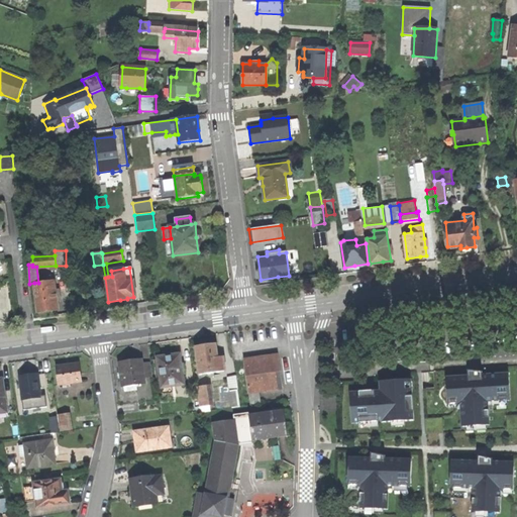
[(38,283),(34,283),(37,312),(49,311),(58,310),(54,281),(38,283)]
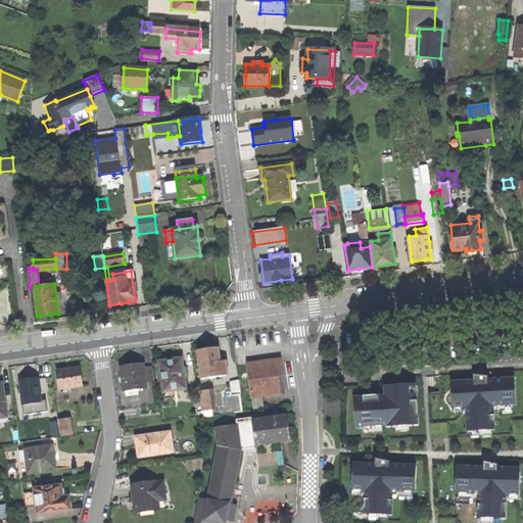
[(202,379),(228,376),(227,365),(221,366),(219,348),(205,350),(199,351),(202,379)]
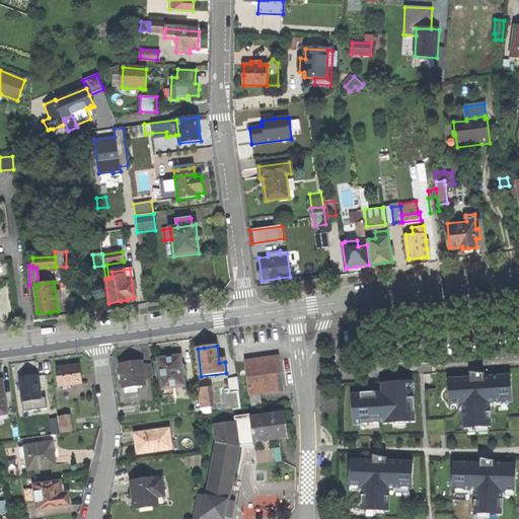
[(382,355),(368,356),(369,367),(382,367),(382,355)]
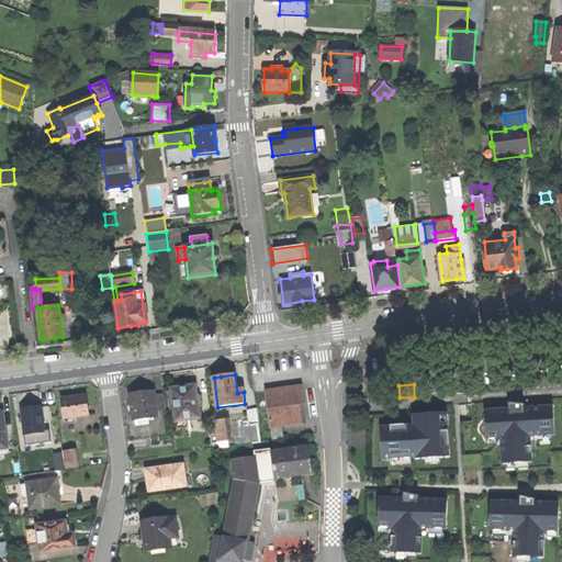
[(181,388),(172,389),(176,422),(201,418),(195,385),(181,388)]
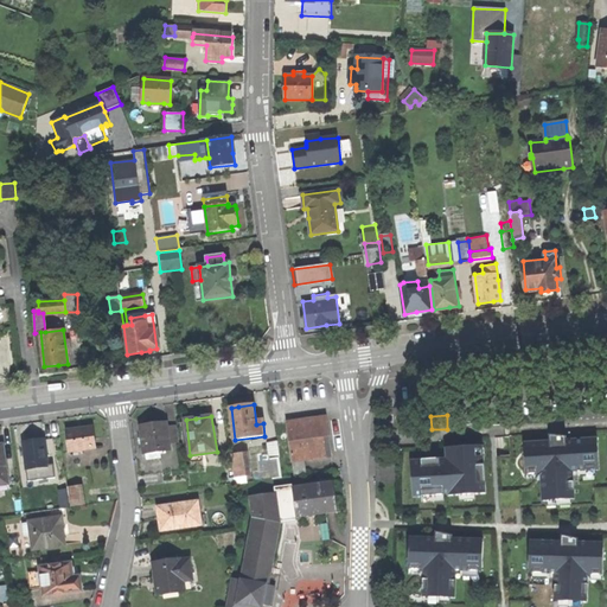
[(287,423),(292,461),(294,461),(305,460),(332,457),(326,417),(287,423)]
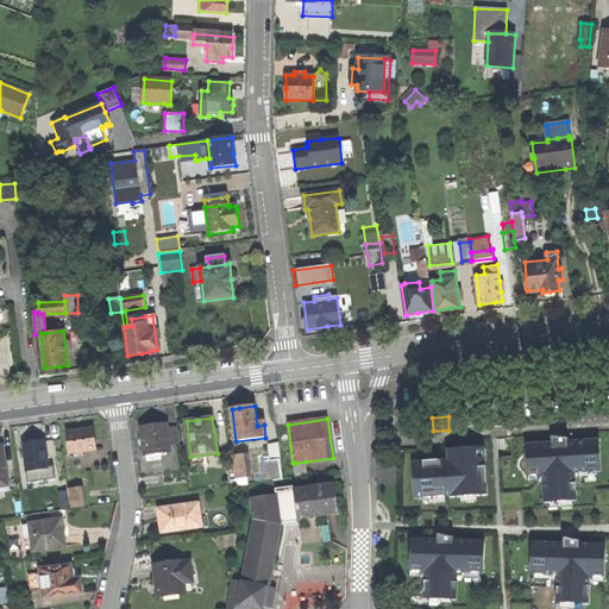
[(156,426),(142,428),(145,457),(150,456),(151,462),(162,460),(162,454),(171,452),(171,446),(177,445),(175,427),(169,428),(168,424),(156,426)]
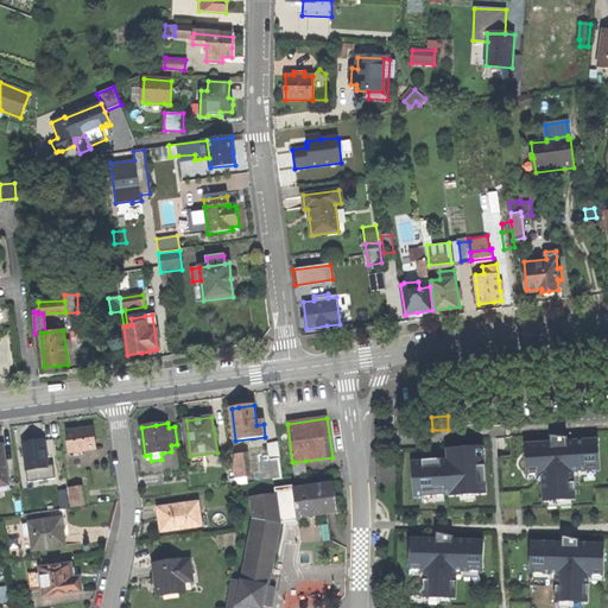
[(70,453),(97,449),(94,428),(81,430),(67,431),(70,453)]
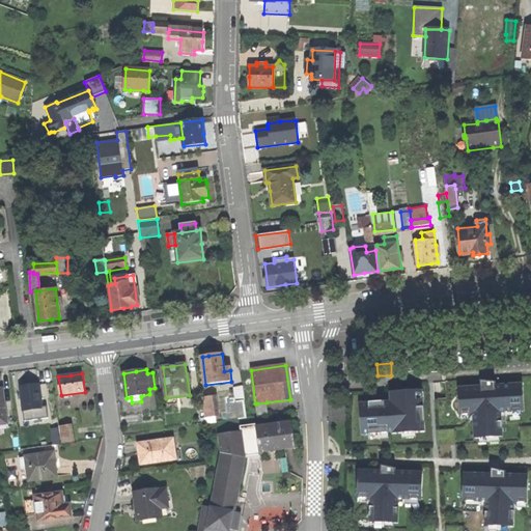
[(480,386),(458,388),(460,415),(474,414),(473,416),(470,419),(474,422),(475,438),(502,437),(501,413),(505,412),(521,411),(524,411),(522,384),(495,386),(496,383),(486,381),(486,383),(483,383),(480,383),(480,386)]
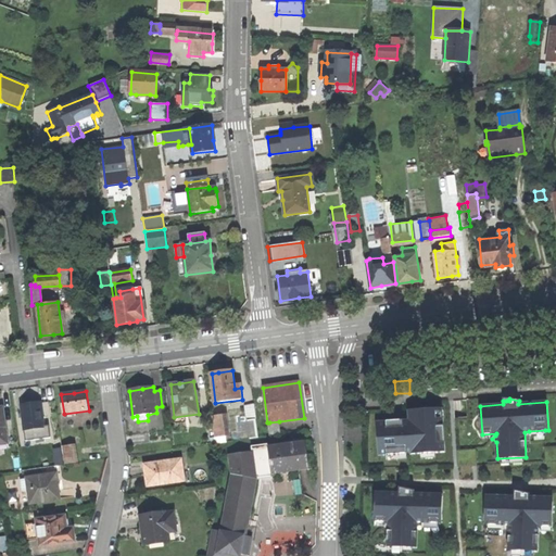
[(22,405),(27,441),(51,438),(50,427),(45,427),(41,403),(32,404),(22,405)]
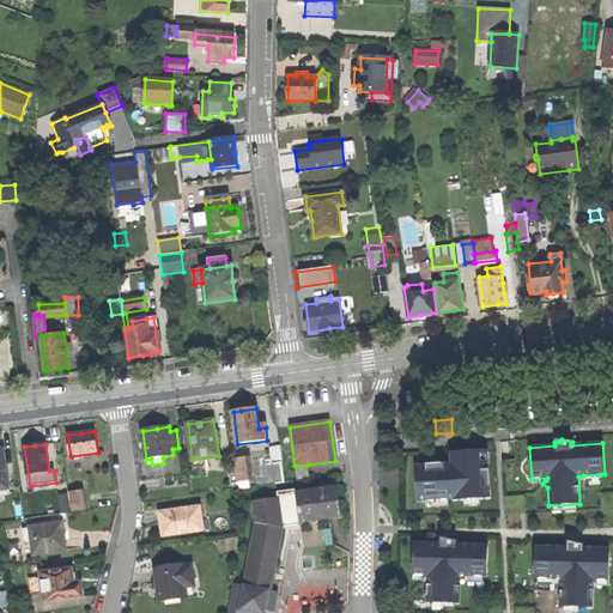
[(280,445),(271,447),(273,463),(281,462),(280,445)]
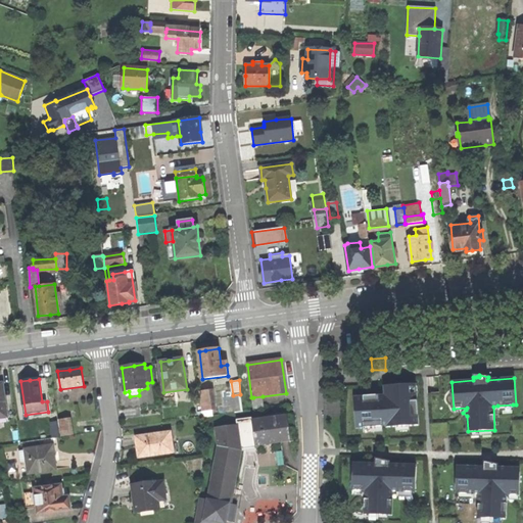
[(0,383),(0,421),(11,420),(9,409),(6,409),(3,383),(0,383)]
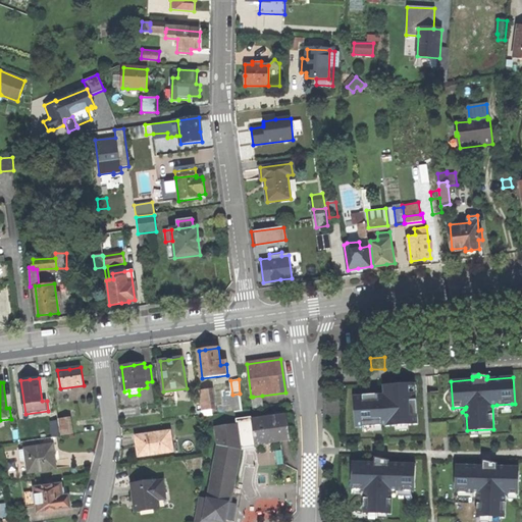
[(355,397),(356,427),(363,426),(381,425),(385,425),(385,426),(395,426),(408,425),(417,424),(415,394),(412,394),(412,385),(406,385),(406,384),(392,385),(392,386),(383,387),(383,395),(374,396),(355,397)]
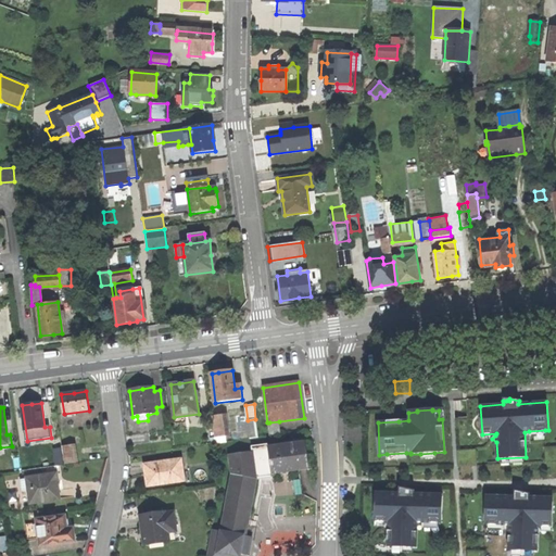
[(223,415),(213,416),(216,438),(226,437),(223,415)]
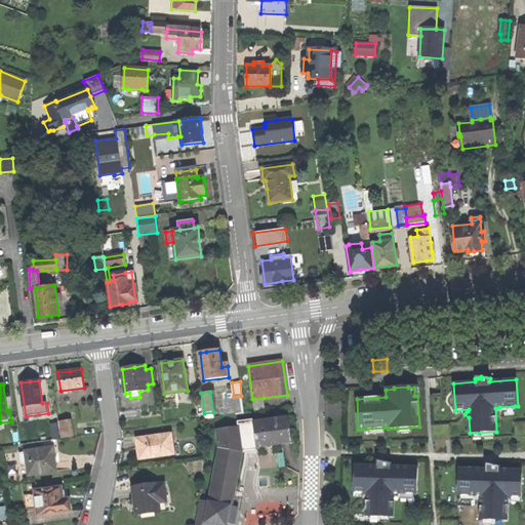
[(244,413),(241,396),(234,397),(236,414),(244,413)]
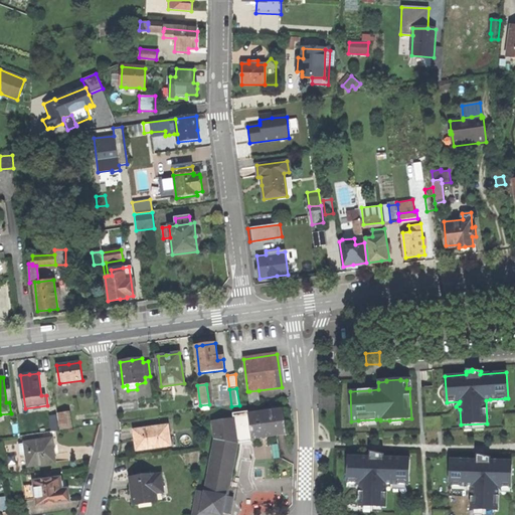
[(260,401),(259,390),(249,391),(250,402),(260,401)]
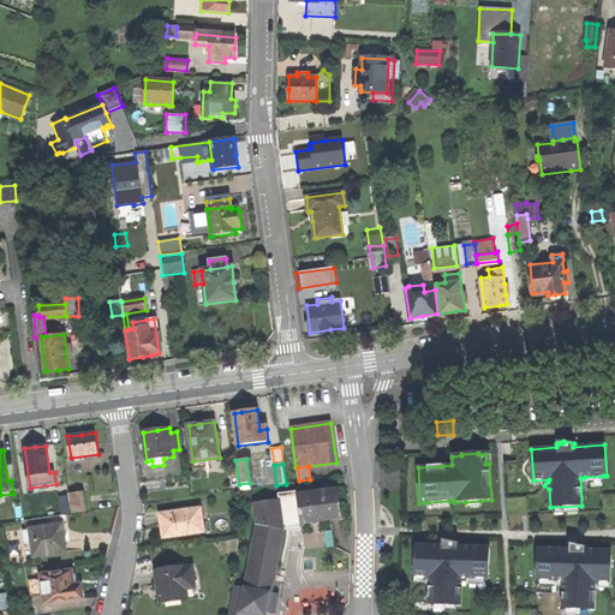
[(69,483),(73,514),(85,513),(81,482),(69,483)]
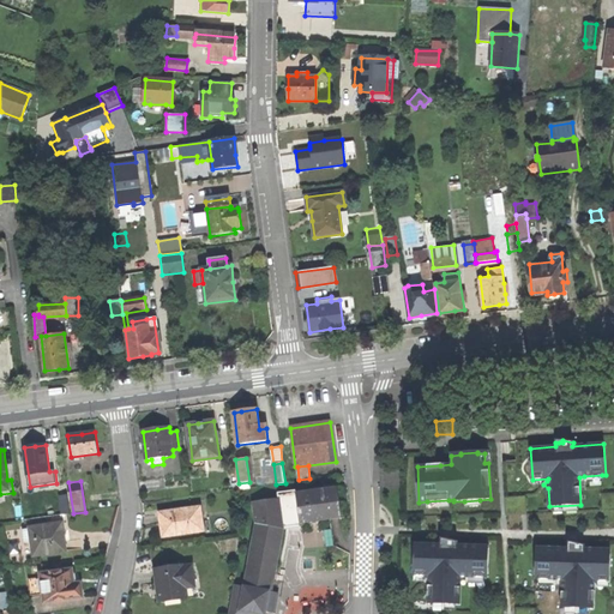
[(266,608),(276,609),(281,589),(274,588),(284,529),(284,525),(342,518),(338,487),(298,493),(300,507),(282,510),(281,499),(253,503),(257,524),(244,588),(235,585),(228,613),(252,613),(253,613),(254,609),(266,612),(266,608)]
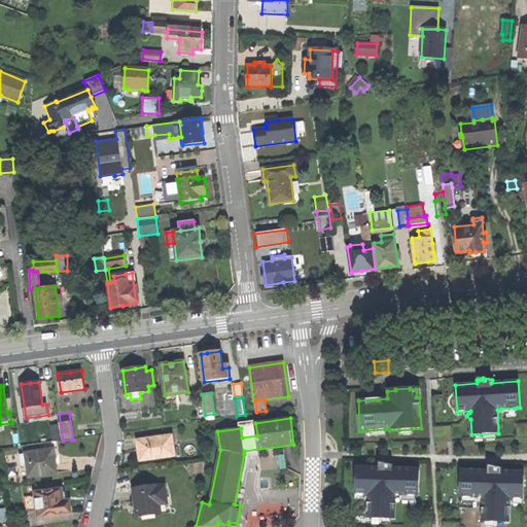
[(526,423),(517,424),(517,437),(526,436),(526,423)]
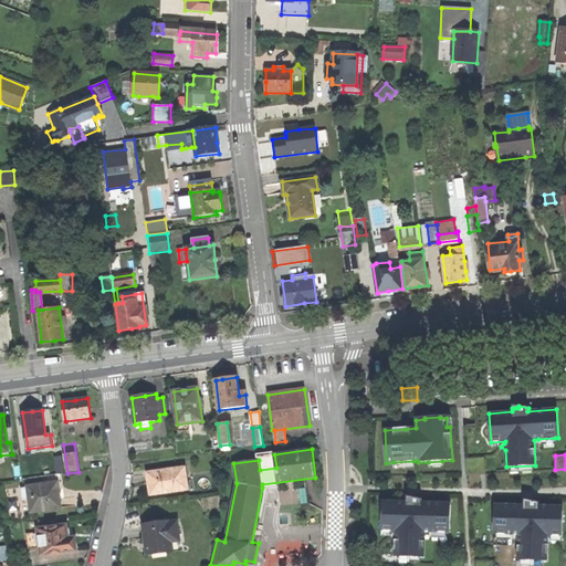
[(63,458),(55,459),(58,474),(65,473),(63,458)]
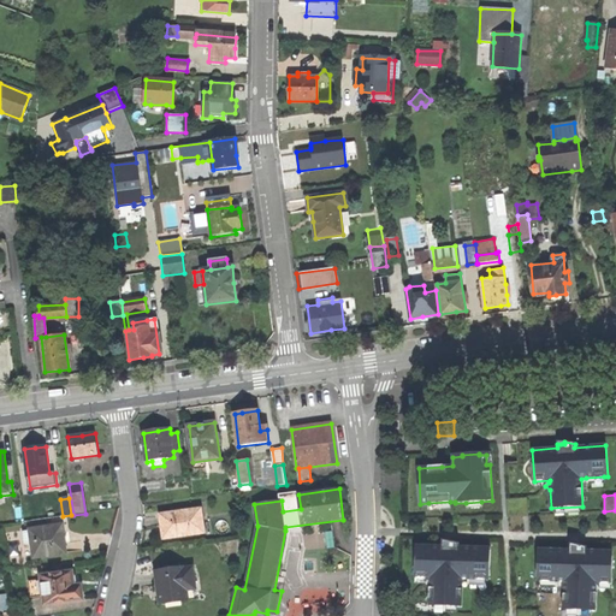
[(163,538),(203,533),(200,509),(179,511),(160,515),(163,538)]
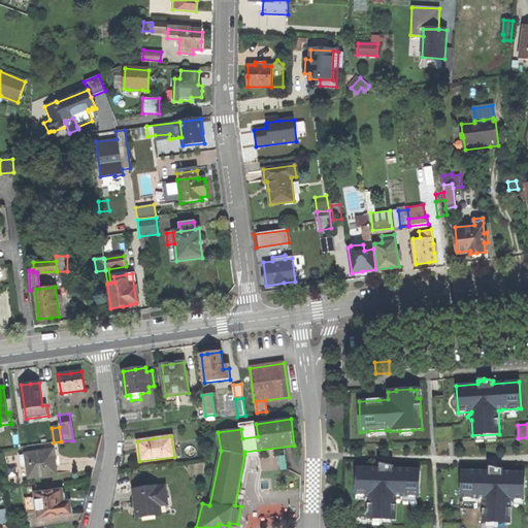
[(29,477),(57,474),(55,462),(54,451),(26,455),(20,456),(21,467),(28,466),(29,477)]
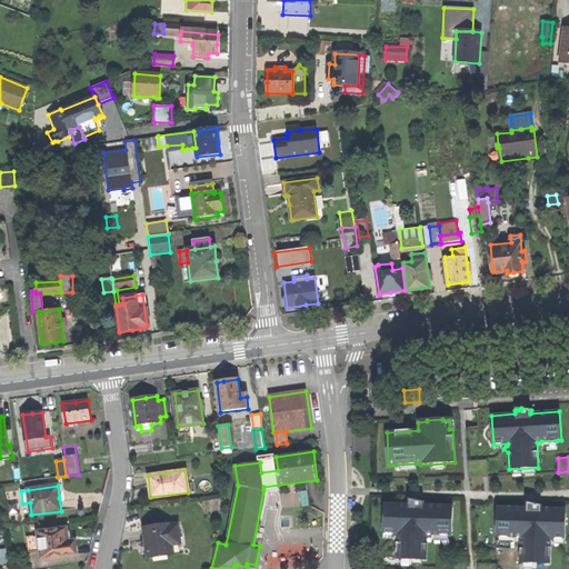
[(408,506),(385,505),(383,533),(397,533),(397,536),(392,539),(397,542),(397,560),(400,560),(422,560),(426,560),(427,535),(451,536),(452,506),(423,505),(423,501),(415,500),(415,501),(412,501),(408,501),(408,506)]
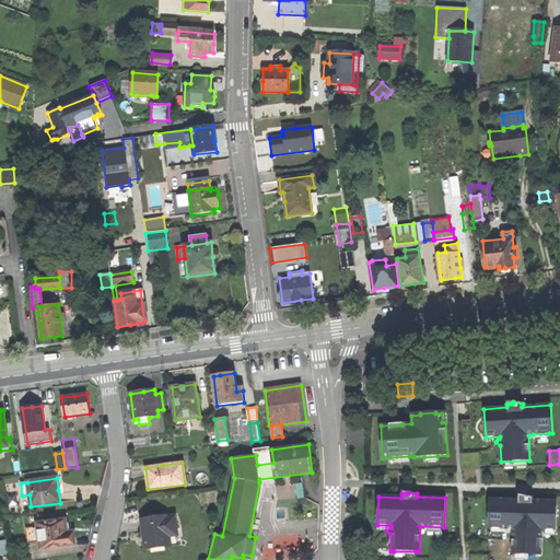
[(518,501),(489,500),(489,528),(513,528),(512,555),(540,555),(541,538),(545,535),(541,532),(541,531),(556,529),(556,501),(533,501),(533,498),(523,496),(523,497),(521,497),(518,497),(518,501)]
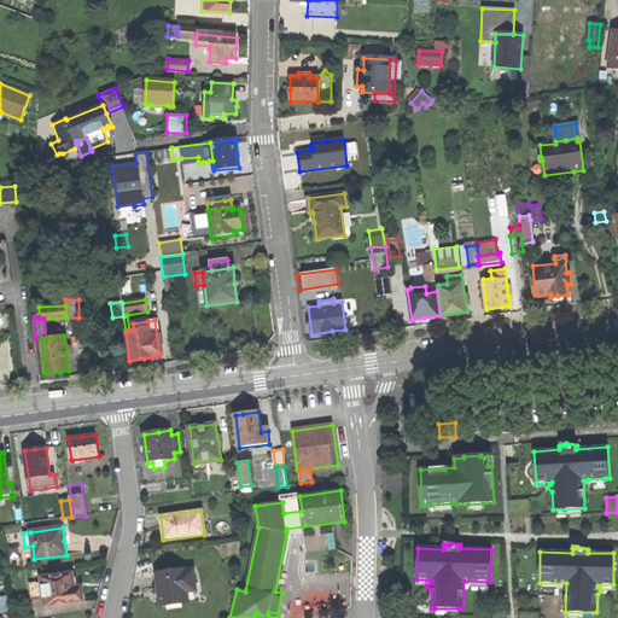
[(185,584),(194,582),(193,570),(184,571),(184,570),(156,573),(158,594),(161,606),(187,602),(186,593),(185,584)]
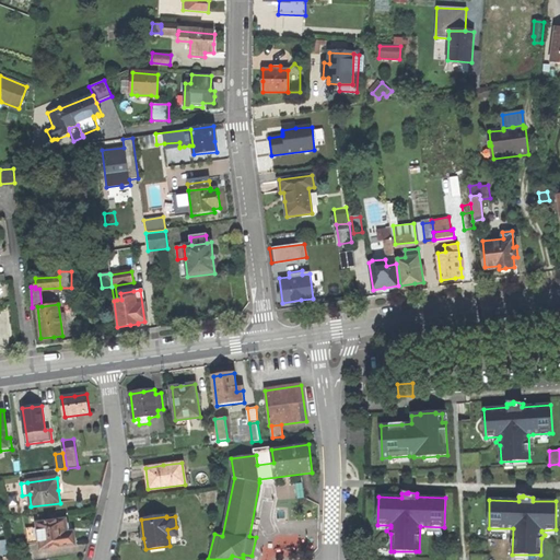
[(41,550),(74,545),(74,537),(73,533),(67,533),(66,520),(37,524),(37,527),(26,529),(28,545),(39,543),(41,550)]
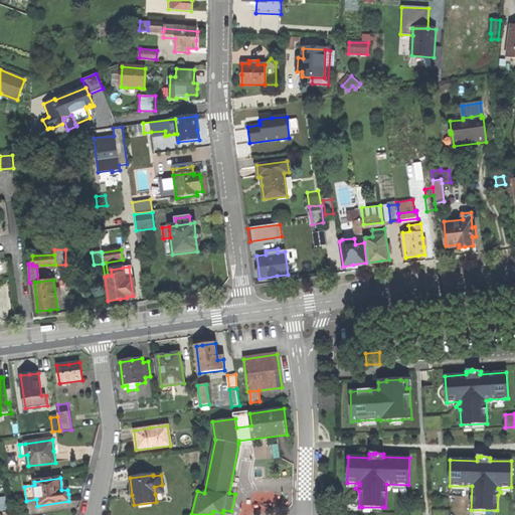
[(163,492),(162,485),(154,487),(155,494),(163,492)]
